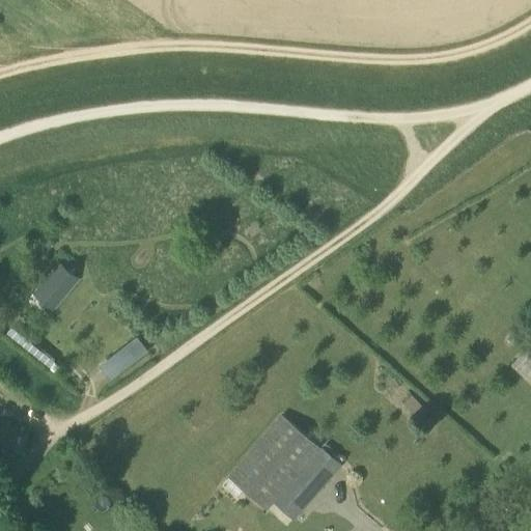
[(59,262),(33,295),(53,311),(80,279),(59,262)]
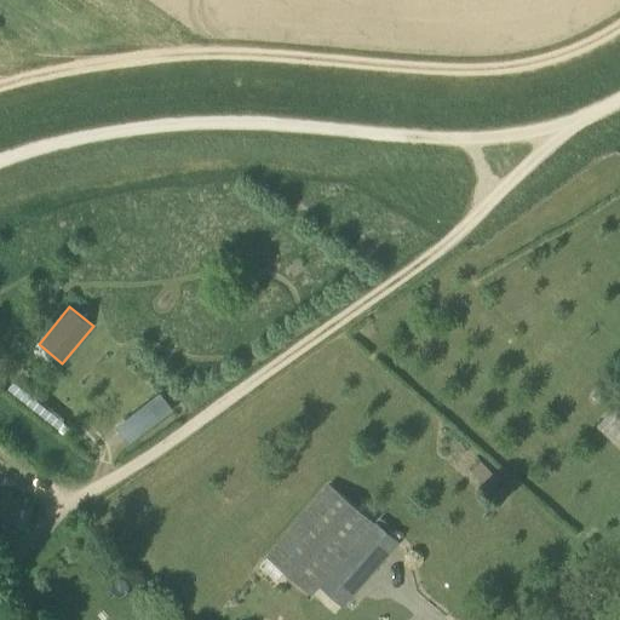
[(160,394),(139,409),(151,424),(153,425),(173,409),(160,394)]
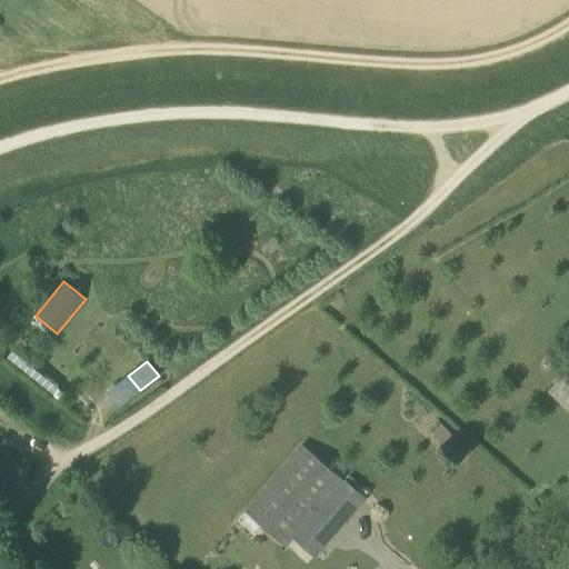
[(548,390),(567,406),(568,408),(568,372),(566,370),(548,390)]
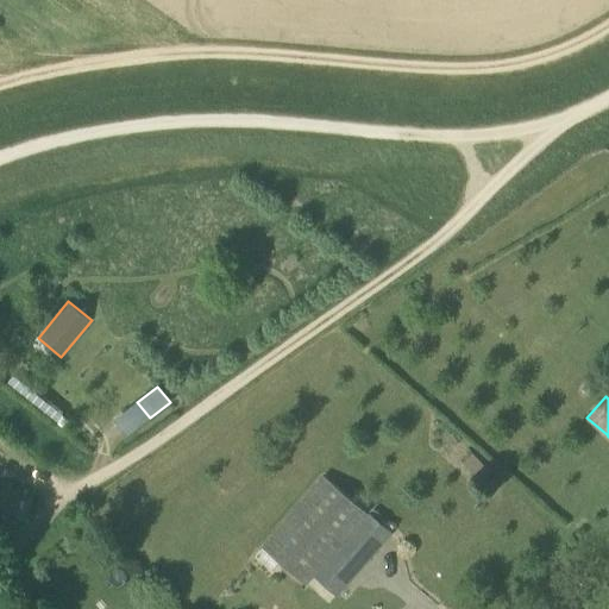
[(322,476),(262,546),(306,585),(314,576),(337,597),(391,533),(322,476)]
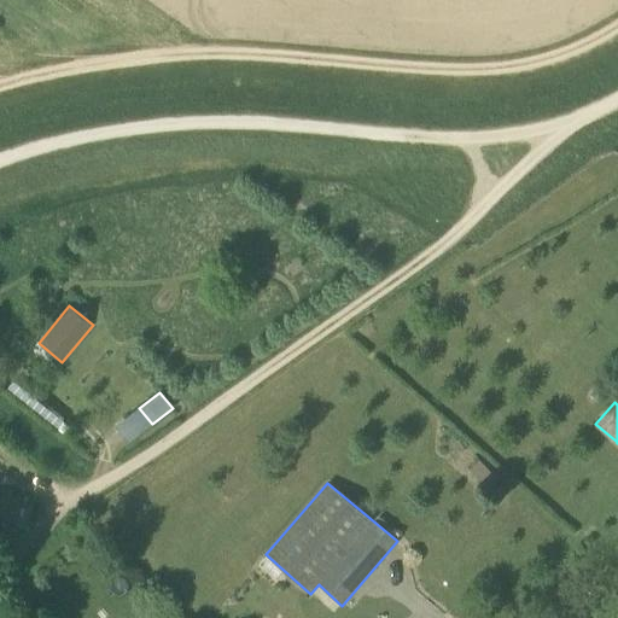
[(48,617),(40,607),(31,614),(34,617),(48,617)]
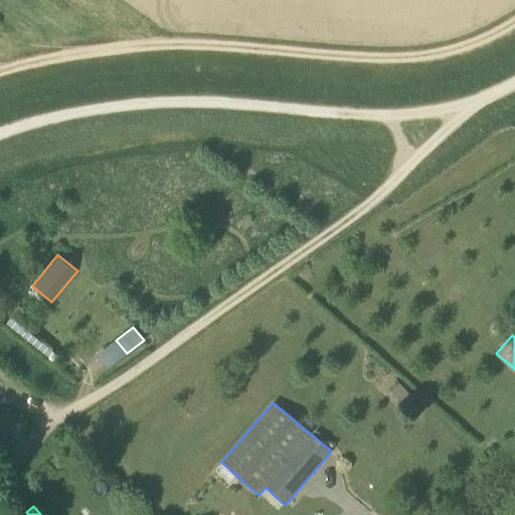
All buildings are outlined.
